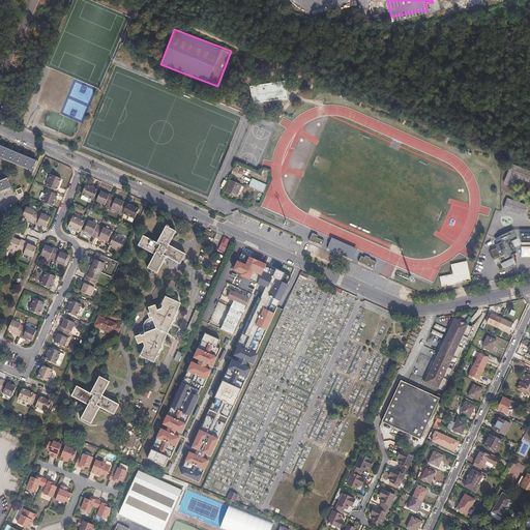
[(248,74),(247,62),(239,63),(241,75),(248,74)]
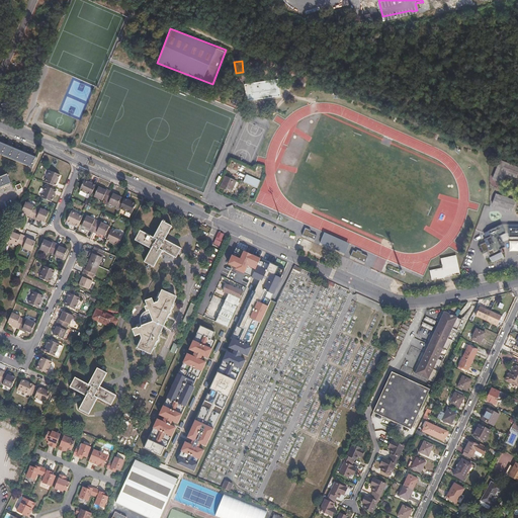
[(263,79),(262,71),(251,73),(252,80),(263,79)]
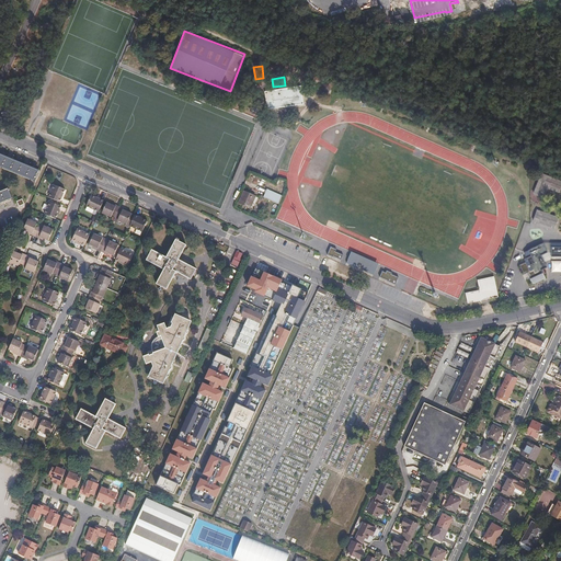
[(329,86),(323,84),(320,88),(322,92),(327,93),(330,90),(329,86)]
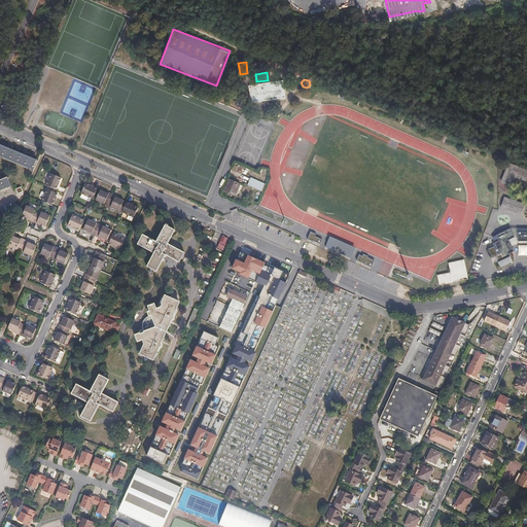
[(285,98),(282,81),(249,86),(251,103),(285,98)]
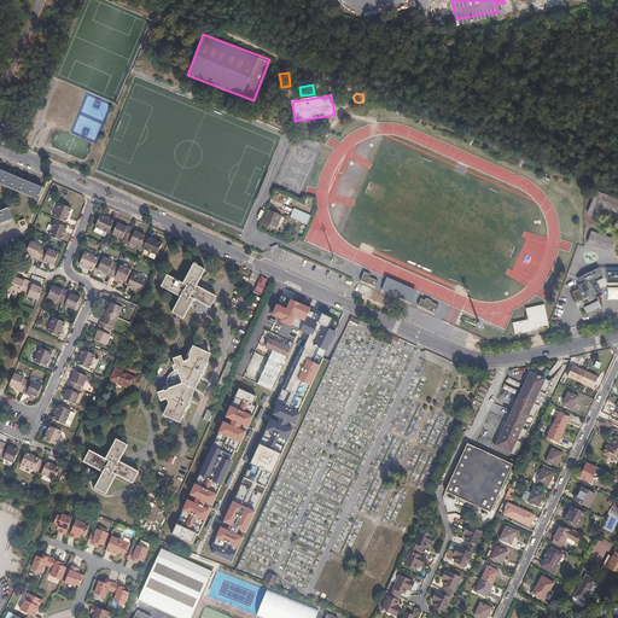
[(38,185),(16,176),(1,170),(0,169),(0,184),(12,190),(31,197),(39,199),(41,194),(44,188),(38,185)]
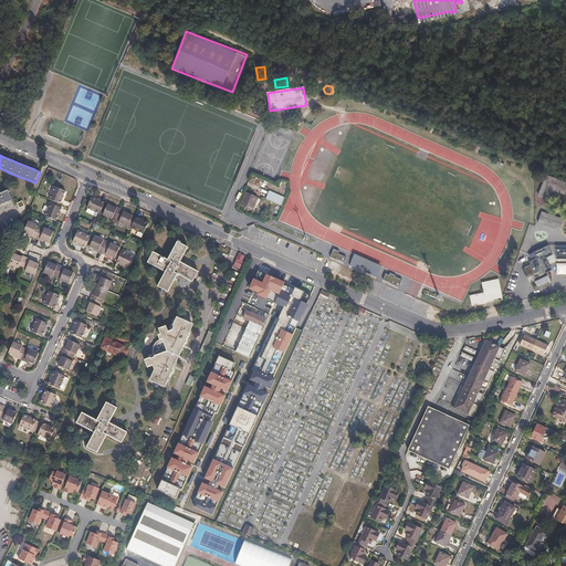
[(562,195),(565,185),(544,176),(536,196),(546,199),(549,190),(562,195)]
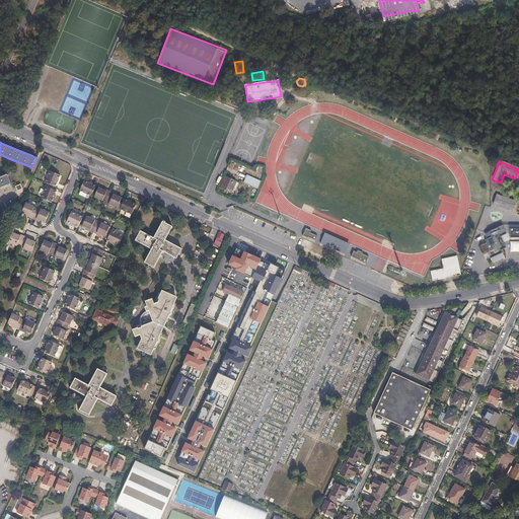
[(56,186),(61,173),(51,169),(46,181),(50,182),(56,186)]
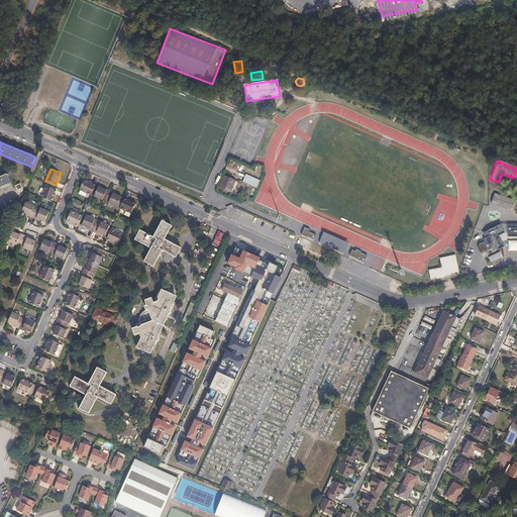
[(0,189),(7,187),(12,185),(8,174),(5,175),(1,177),(0,177),(0,189)]
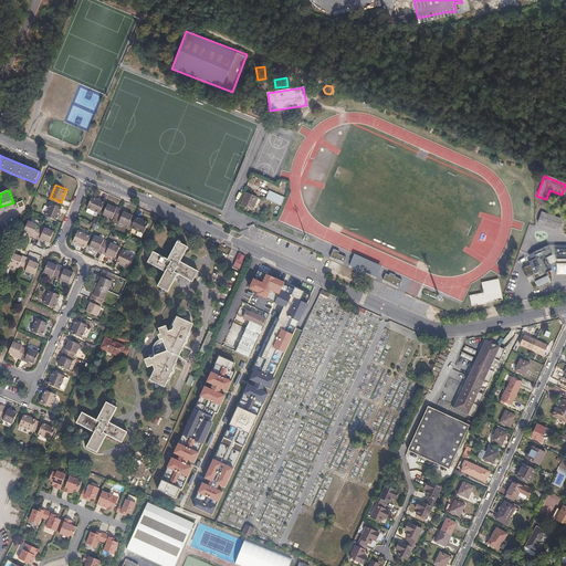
[(284,198),(269,190),(265,198),(281,206),(284,198)]
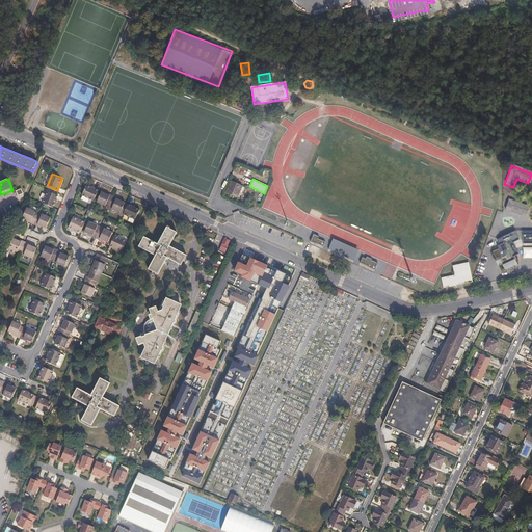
[(242,186),(232,181),(227,192),(237,196),(240,191),(242,186)]
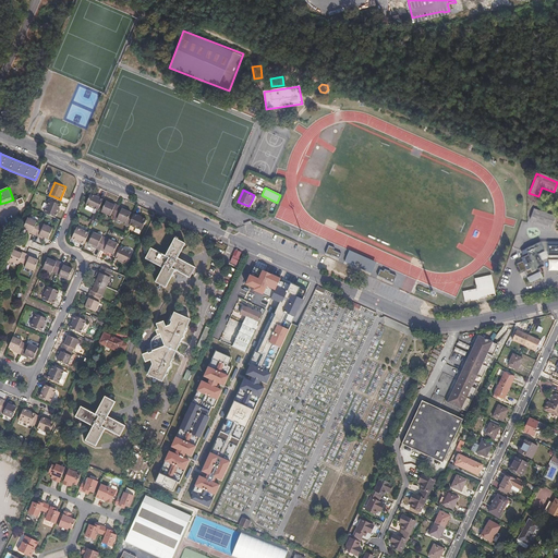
[(99,209),(104,198),(105,197),(92,192),(91,194),(87,203),(99,209)]
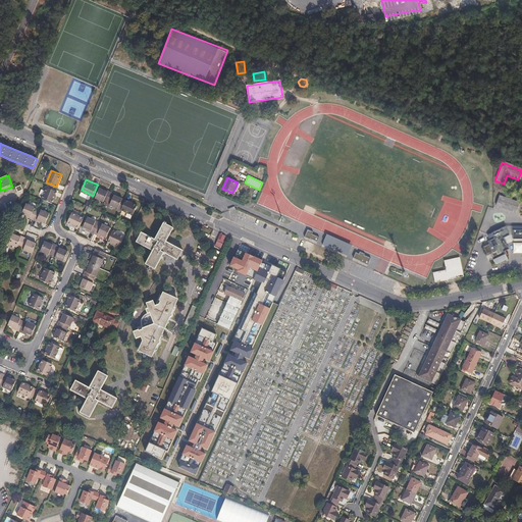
[(52,202),(57,191),(47,186),(42,198),(43,198),(49,201),(52,202)]
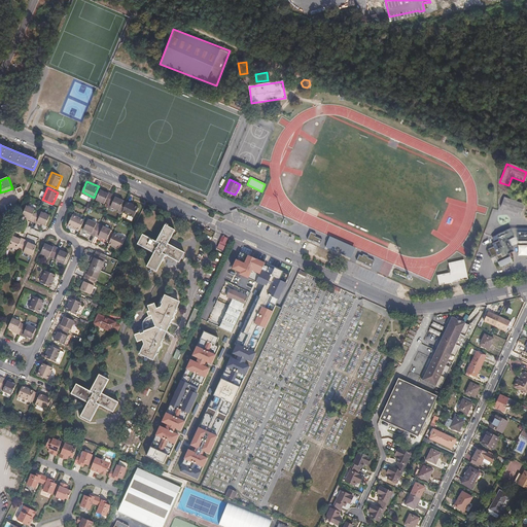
[(109,203),(113,192),(110,190),(109,191),(101,188),(97,199),(98,200),(105,203),(105,201),(109,203)]
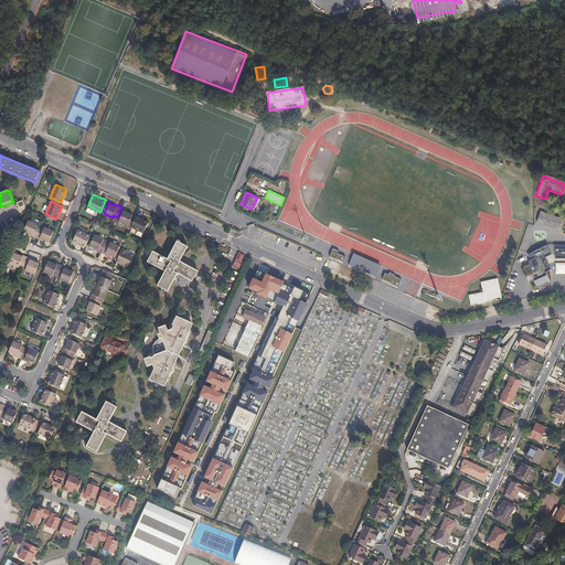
[(131,217),(134,213),(131,212),(125,209),(125,208),(121,206),(117,217),(120,219),(119,220),(128,224),(131,217)]
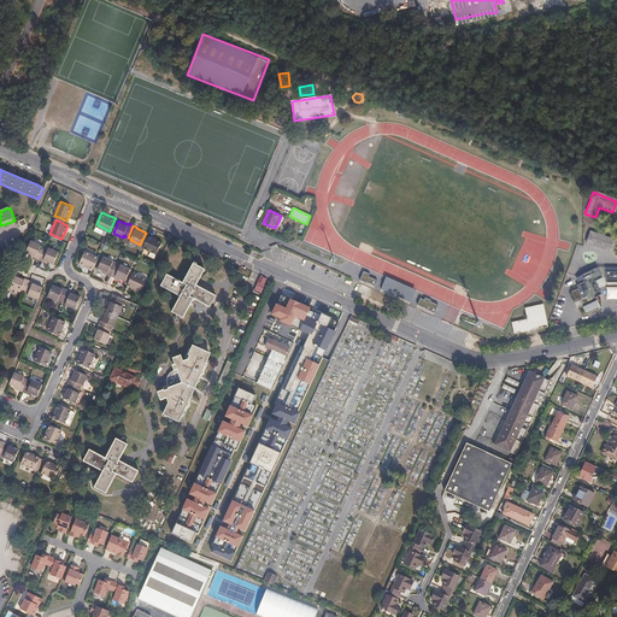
[(607,251),(611,240),(587,231),(583,242),(607,251)]
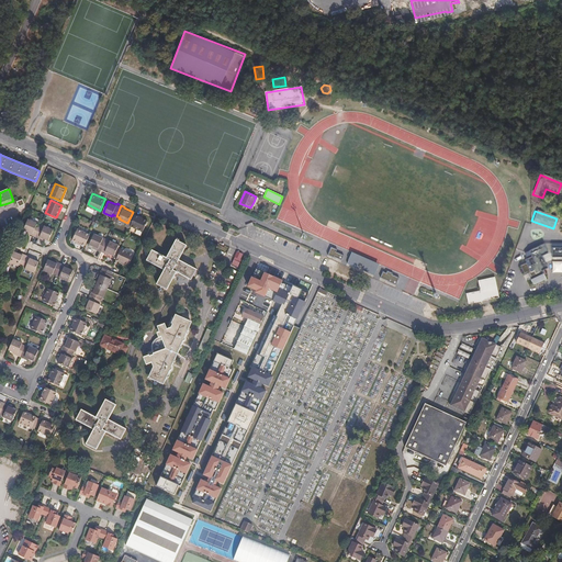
[(144,229),(148,218),(147,218),(136,213),(136,214),(135,216),(132,224),(133,225),(141,228),(144,229)]
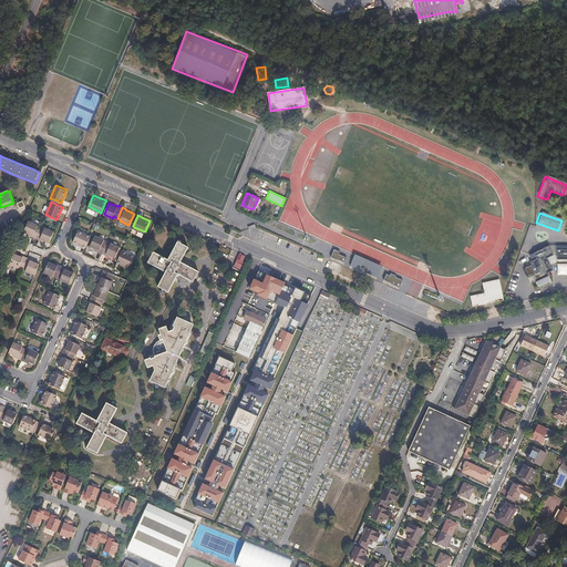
[(37,238),(41,227),(37,225),(38,224),(33,222),(29,220),(24,230),(33,235),(32,236),(33,236),(37,238)]
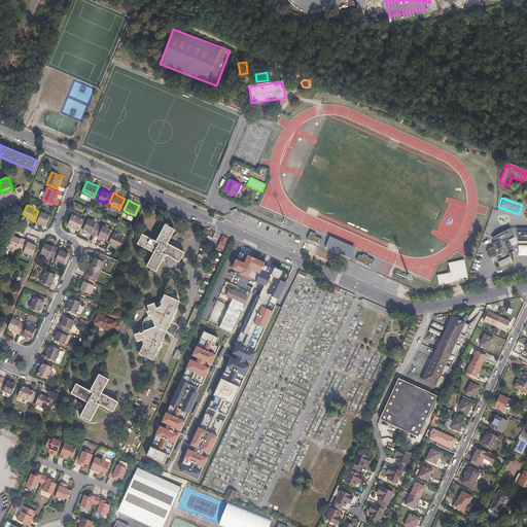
[(46,224),(50,214),(42,211),(41,212),(38,211),(34,221),(37,222),(38,220),(46,224)]
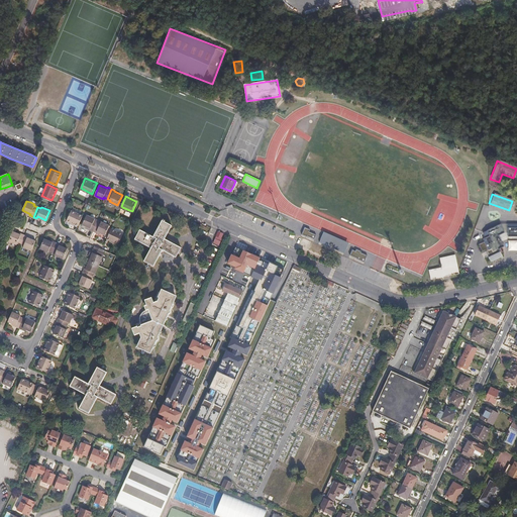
[(79,225),(84,215),(80,213),(72,210),(68,219),(73,222),(79,225)]
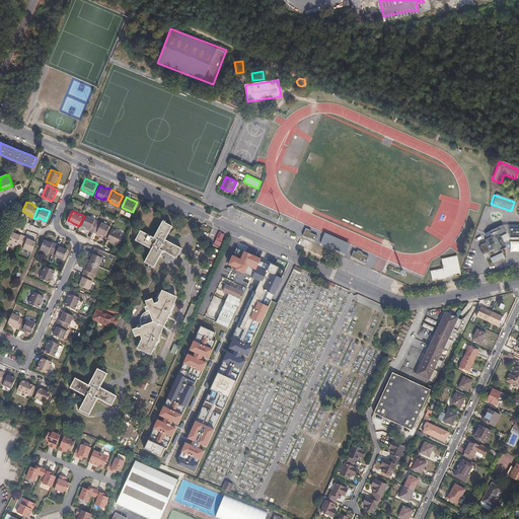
[(96,226),(98,221),(95,219),(95,218),(87,214),(83,225),(90,228),(90,229),(94,231),(96,226)]
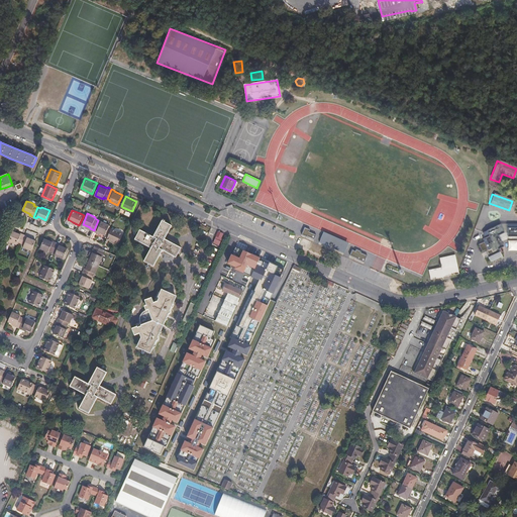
[(182,245),(166,236),(173,223),(167,219),(168,217),(165,215),(154,234),(141,227),(136,237),(144,241),(152,245),(149,250),(145,260),(149,263),(154,266),(157,261),(164,247),(168,250),(178,254),(182,245)]
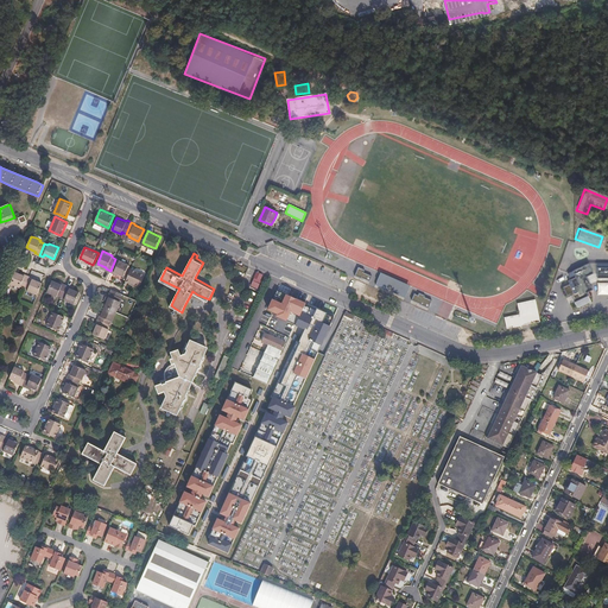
[(124,276),(130,264),(120,259),(119,260),(115,259),(113,265),(111,271),(114,272),(114,271),(124,276)]
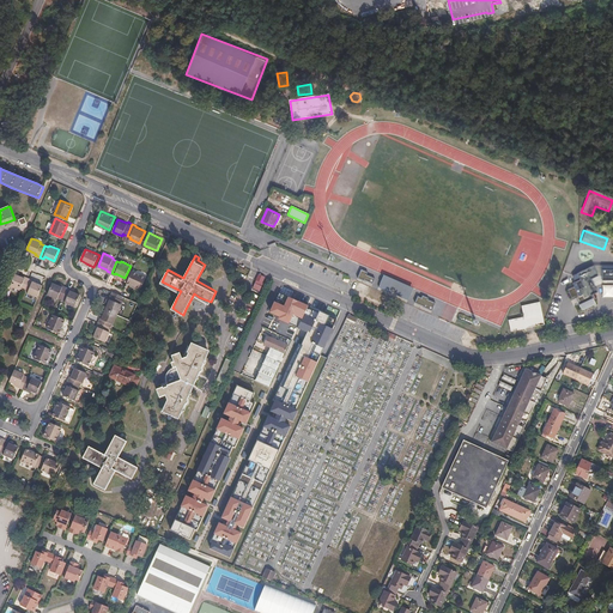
[(576,304),(578,310),(593,303),(589,295),(595,291),(592,286),(589,279),(595,275),(590,265),(575,273),(570,275),(571,279),(576,277),(577,279),(570,283),(571,286),(565,289),(570,299),(574,297),(577,303),(576,304)]
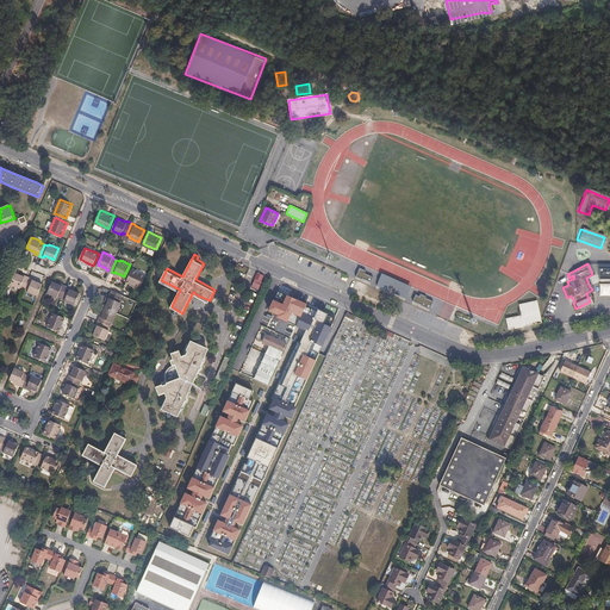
[(609,281),(609,278),(596,279),(596,263),(587,263),(592,274),(586,278),(589,285),(596,281),(609,281)]
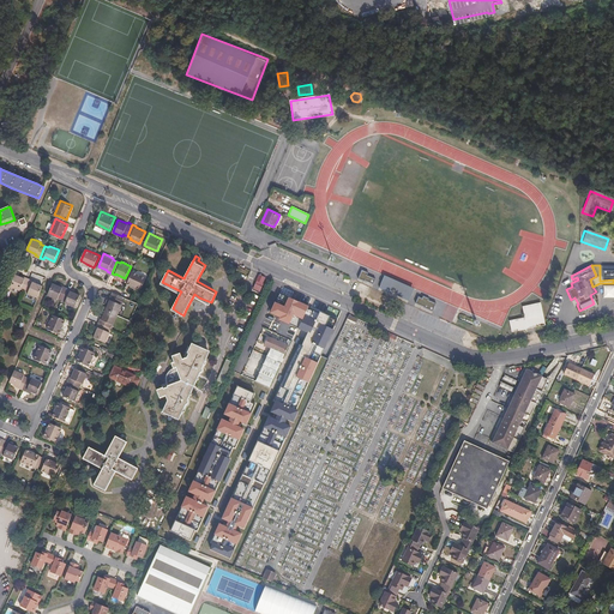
[(613,265),(600,265),(600,281),(613,280),(613,265)]
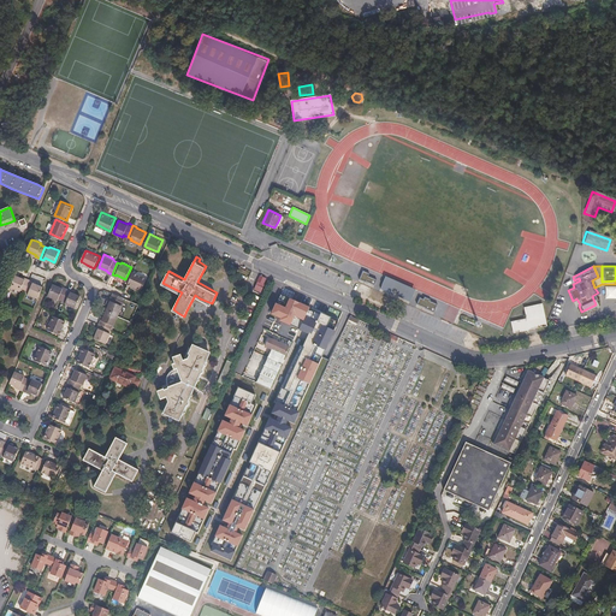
[(368,273),(362,270),(359,279),(365,282),(365,280),(373,284),(375,279),(371,277),(367,276),(368,273)]
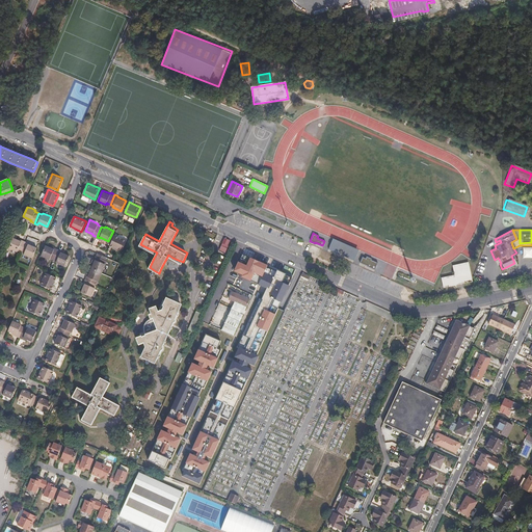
[(126,242),(127,240),(127,239),(125,238),(120,236),(115,234),(114,235),(112,241),(110,244),(113,246),(120,248),(123,250),(126,242)]
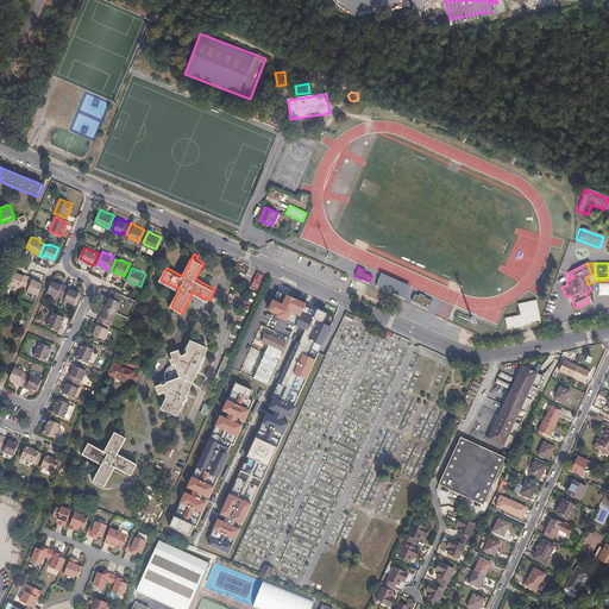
[(25,287),(29,278),(30,276),(25,274),(24,275),(16,271),(11,283),(19,287),(20,284),(25,287)]
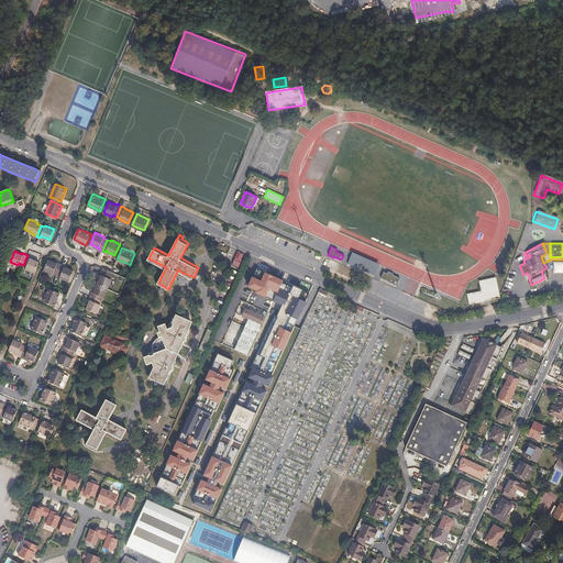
[(378,264),(352,252),(348,263),(374,275),(378,264)]
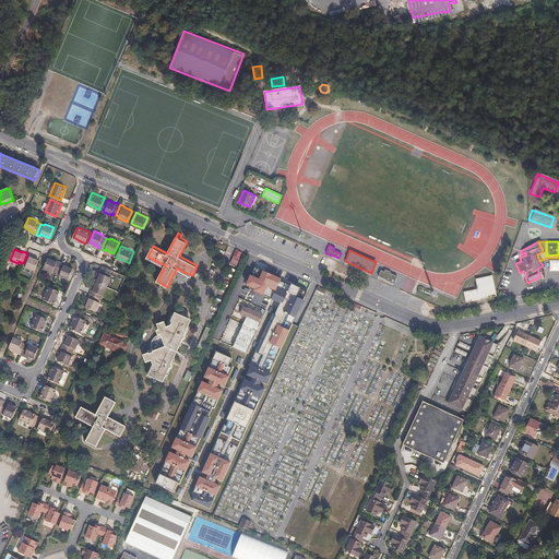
[(39,260),(31,256),(32,254),(27,253),(26,256),(23,263),(26,265),(26,266),(34,271),(39,260)]
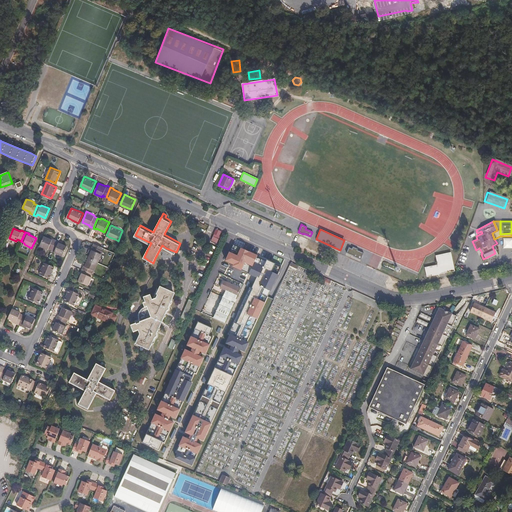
[(52,248),(56,239),(53,238),(53,239),(44,235),(42,241),(40,245),(48,249),(49,248),(52,249),(52,248)]
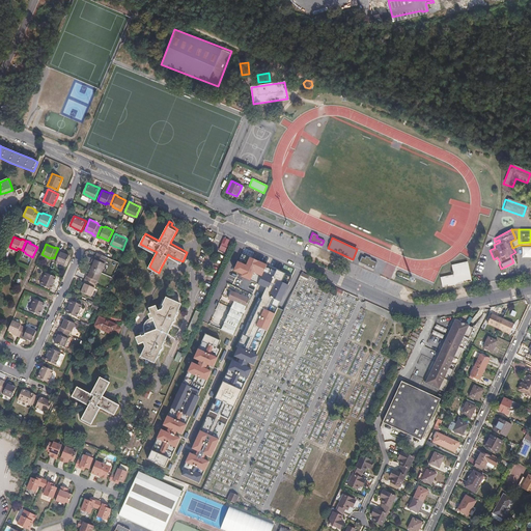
[(67,258),(70,254),(61,251),(61,249),(58,248),(54,257),(54,258),(57,259),(57,261),(65,264),(67,258)]
